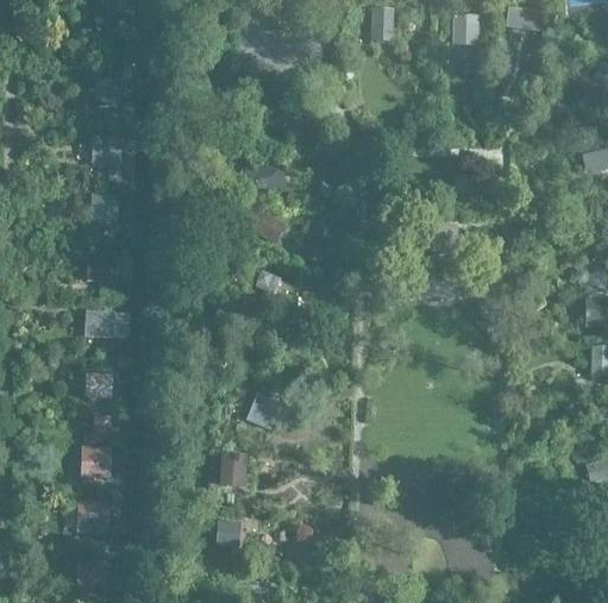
[(564,0),(566,16),(607,11),(606,0),(564,0)]
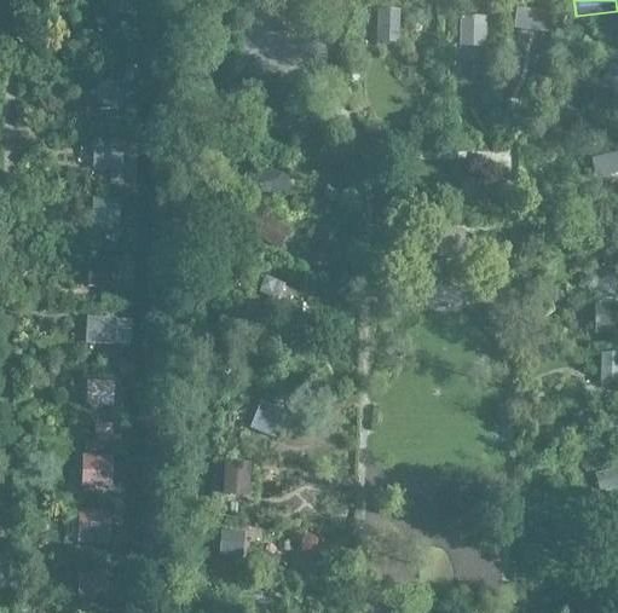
[(400,6),(377,5),(376,39),(400,39),(400,6)]
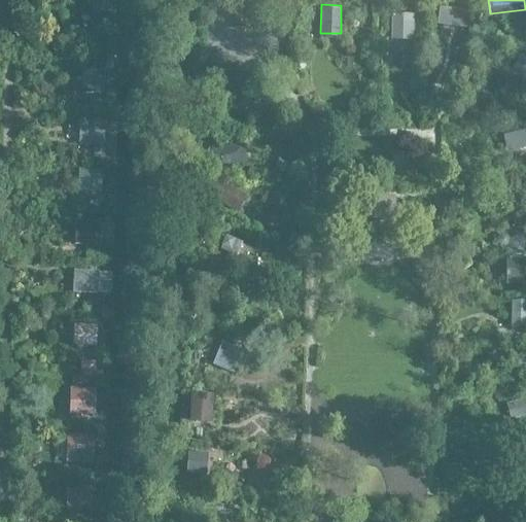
[(440,5),(437,23),(466,27),(468,8),(440,5)]
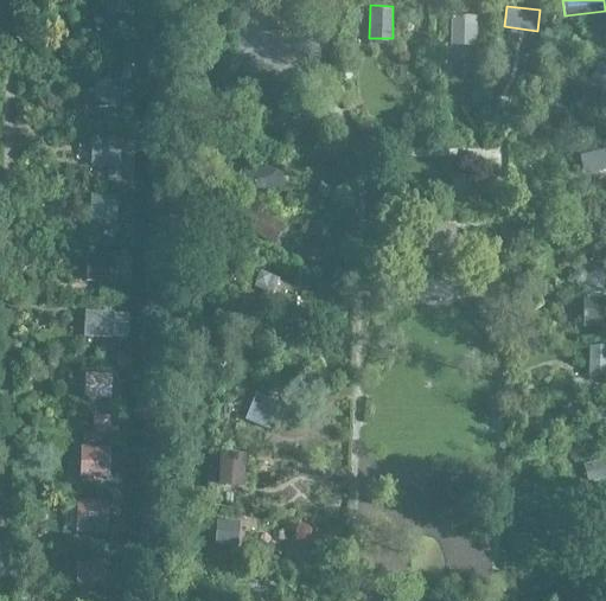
[(125,12),(94,12),(93,40),(125,42),(125,12)]
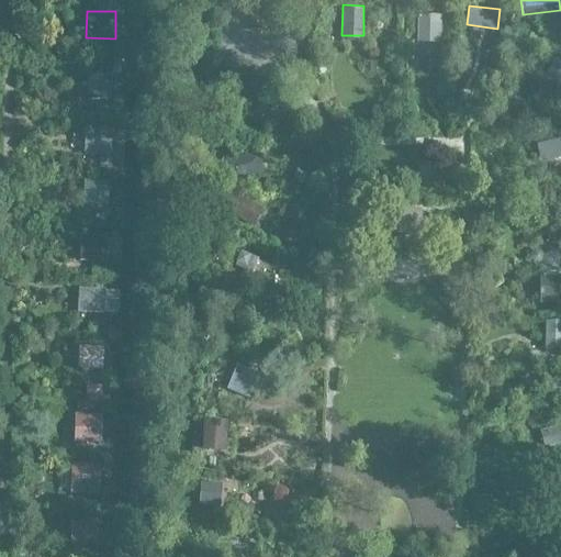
[(441,42),(442,13),(418,12),(417,41),(441,42)]
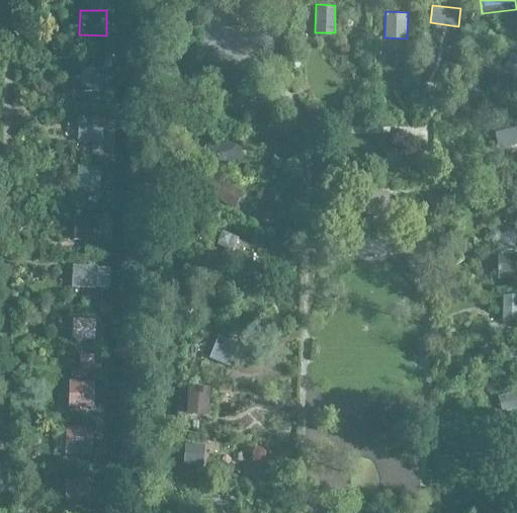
[(105,54),(105,45),(96,44),(95,53),(105,54)]
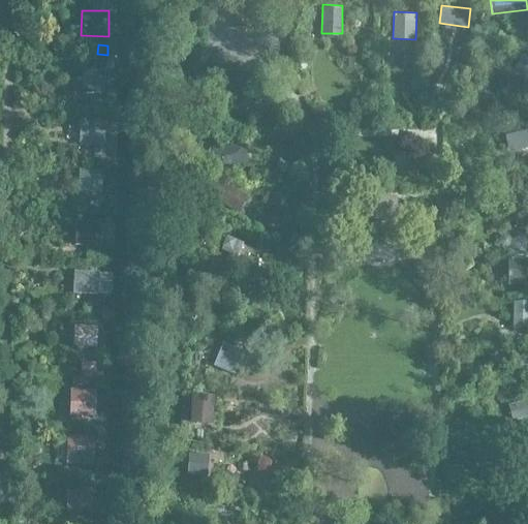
[(527,54),(522,52),(513,70),(527,78),(527,54)]
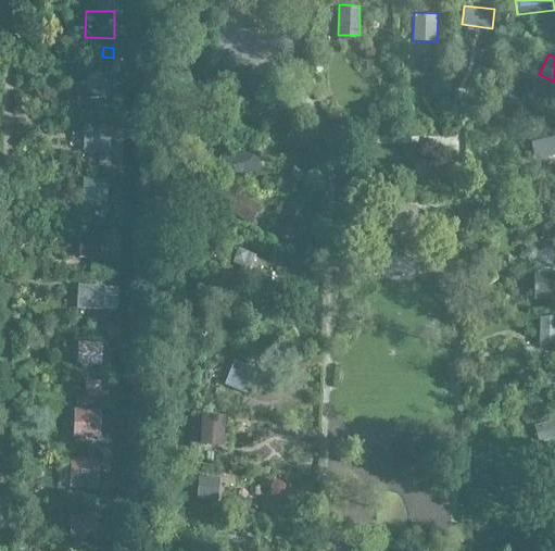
[(86,71),(86,96),(111,96),(111,72),(86,71)]
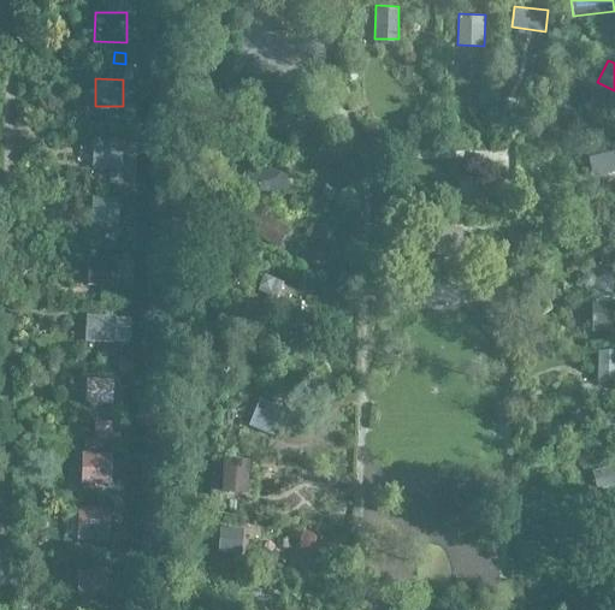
[(105,111),(105,123),(123,123),(123,111),(105,111)]
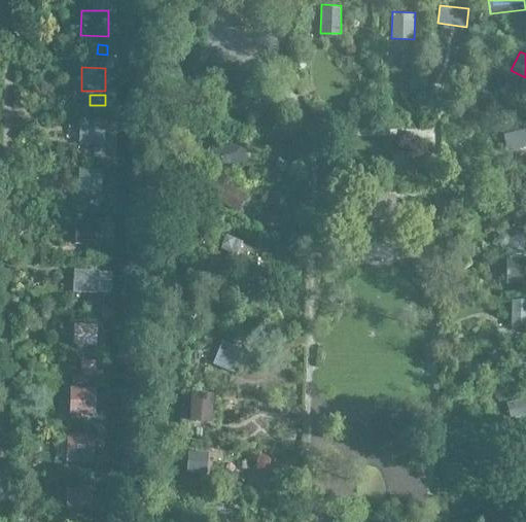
[(105,118),(79,117),(78,141),(104,142),(105,118)]
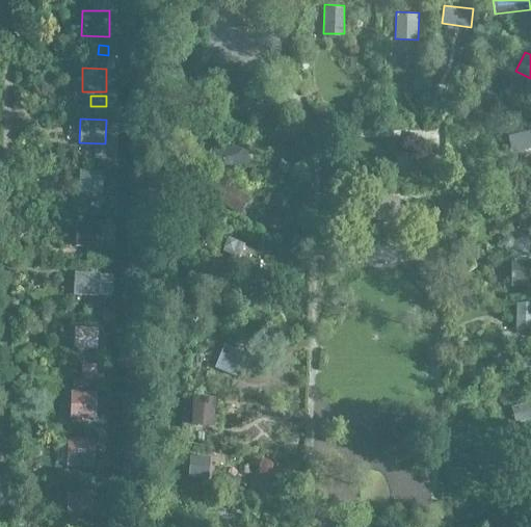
[(530,129),(508,135),(512,152),(530,147),(530,129)]
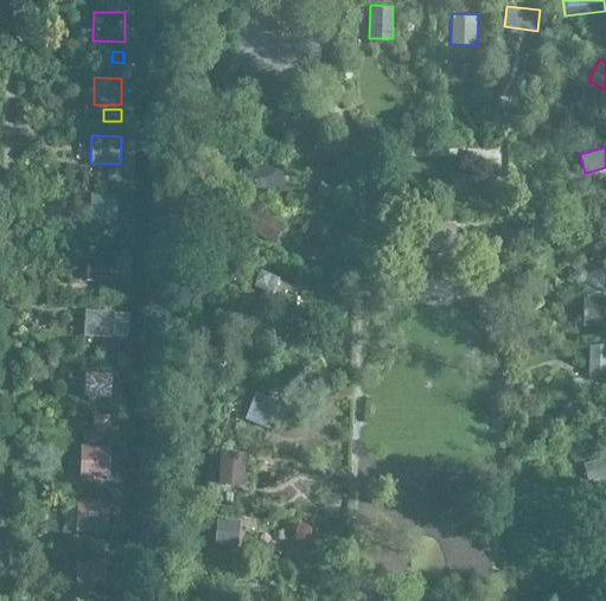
[(256,190),(286,185),(281,162),(252,168),(256,190)]
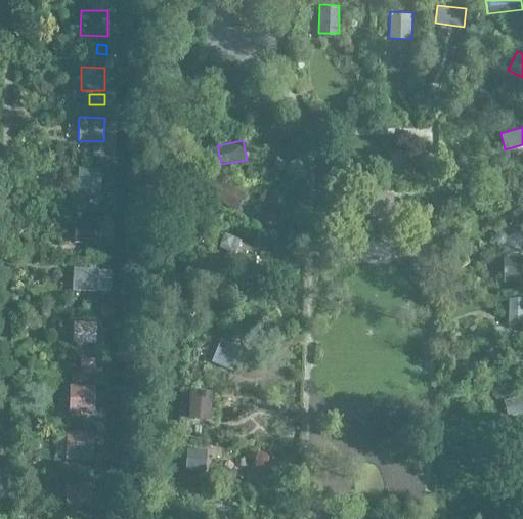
[(102,145),(93,145),(93,155),(102,155),(102,145)]
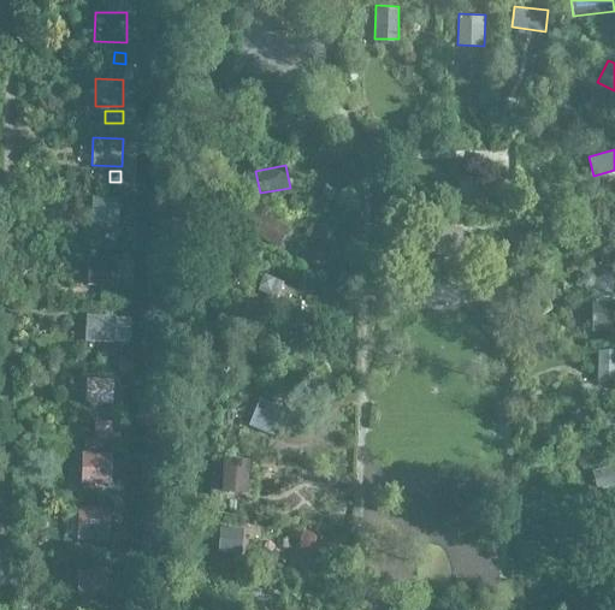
[(92,195),(92,221),(119,223),(119,196),(92,195)]
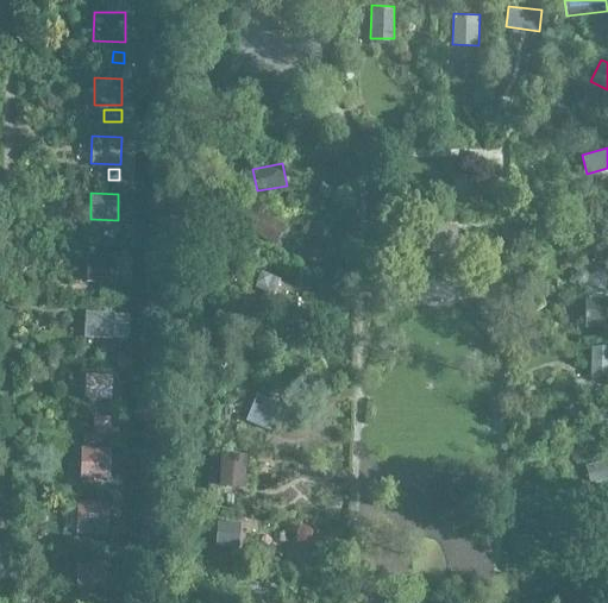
[(287,223),(255,206),(244,225),(276,243),(287,223)]
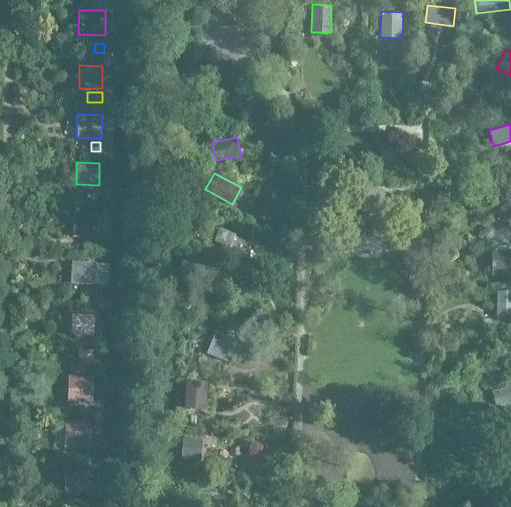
[(198,175),(189,175),(189,183),(198,183),(198,175)]
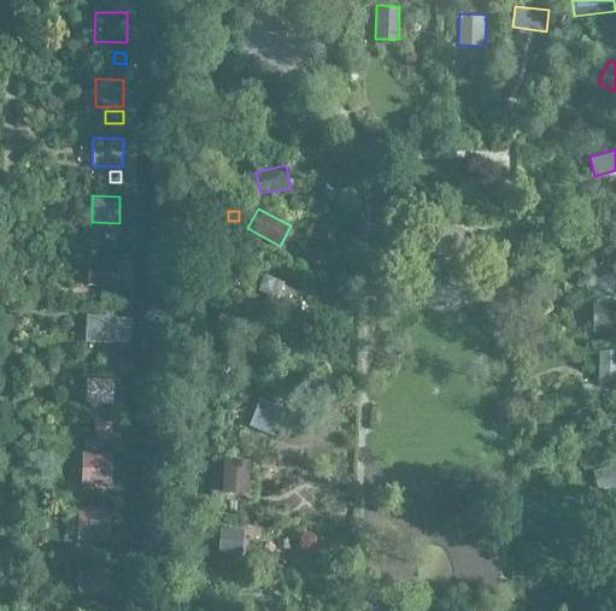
[(421,227),(421,256),(459,257),(461,227),(421,227)]
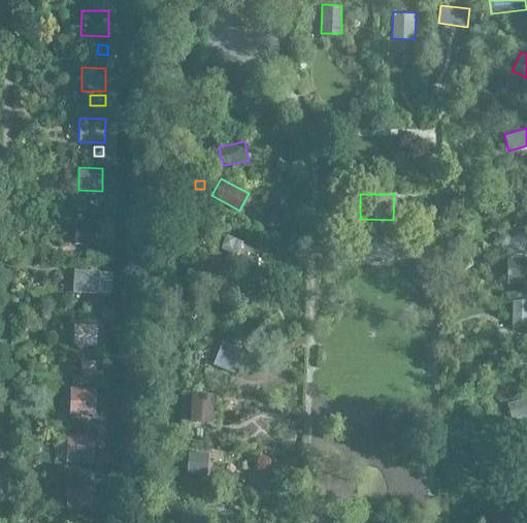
[(100,243),(101,219),(75,218),(75,242),(100,243)]
